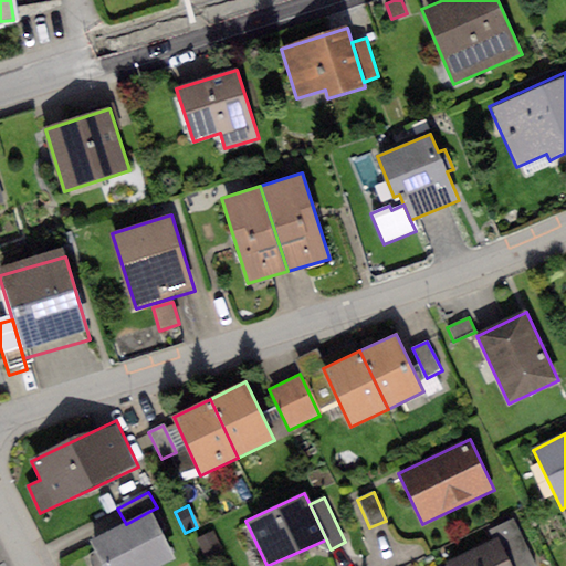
[(126,524),(91,542),(103,565),(158,565),(175,558),(150,511),(126,524)]
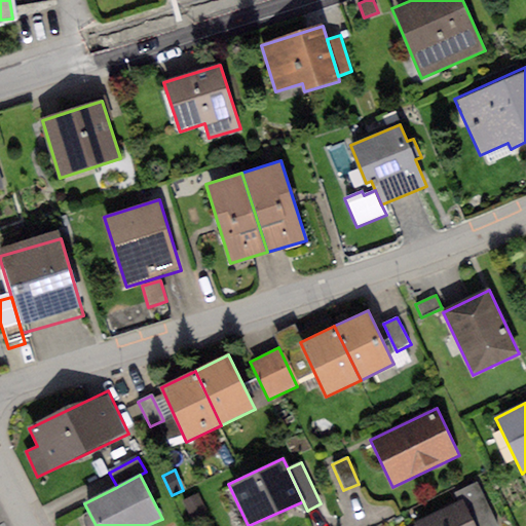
[(457,492),(461,501),(474,525),(497,525),(477,483),(457,492)]
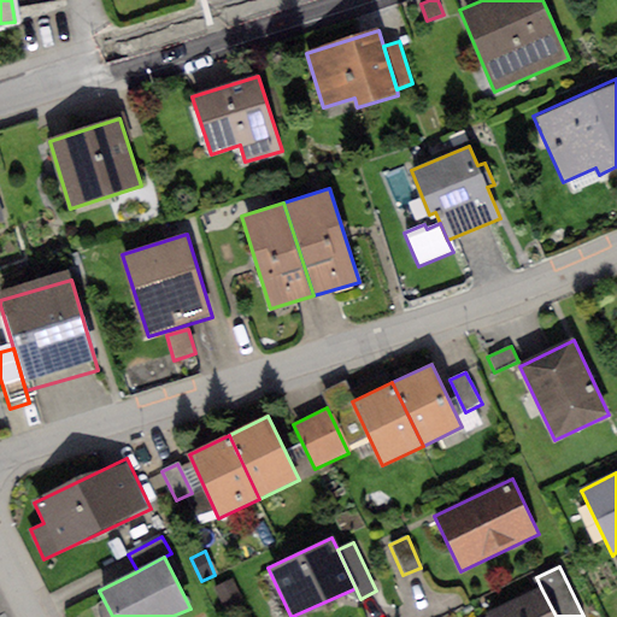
[(231,580),(213,588),(222,607),(240,600),(231,580)]
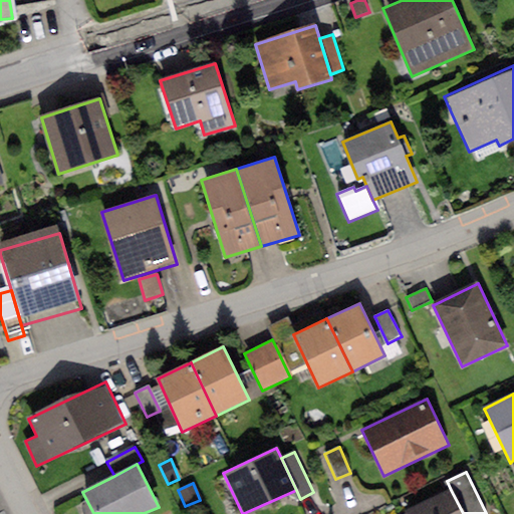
[(463,513),(451,490),(405,512),(406,513),(463,513)]
